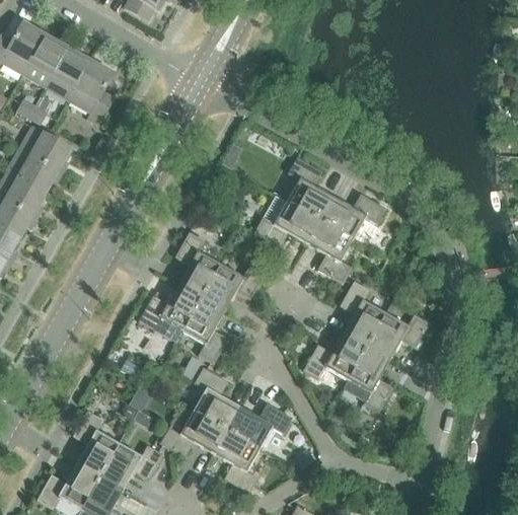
[(154,8),(139,0),(128,0),(125,7),(148,20),(154,8)]
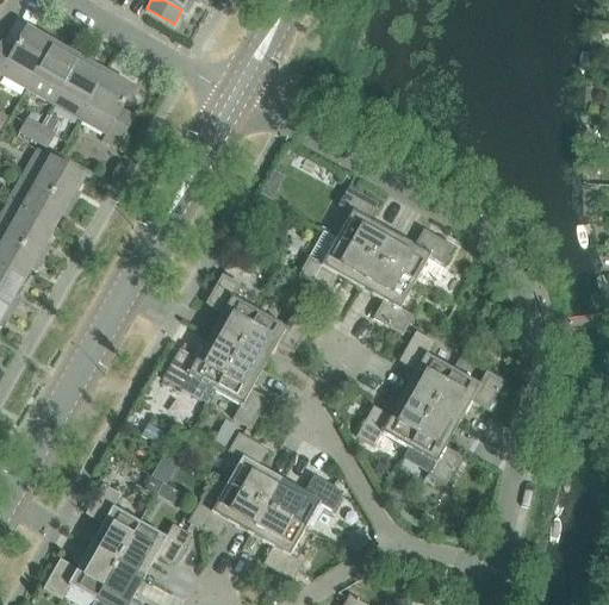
[(163,0),(181,10),(186,13),(193,0),(163,0)]
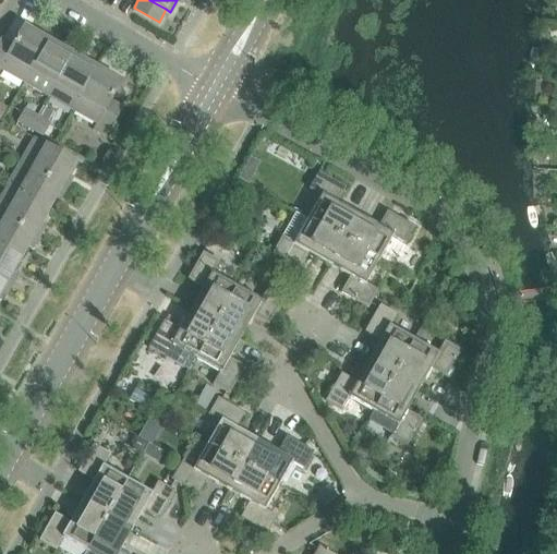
[(1,65),(25,80),(49,38),(24,24),(12,48),(1,65)]
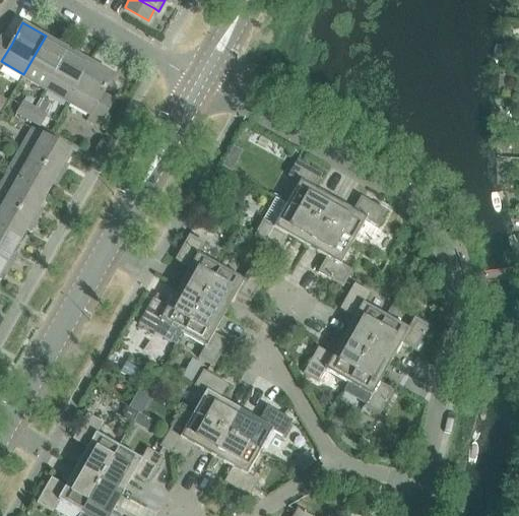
[(23,74),(46,86),(70,44),(62,39),(60,44),(46,36),(23,74)]
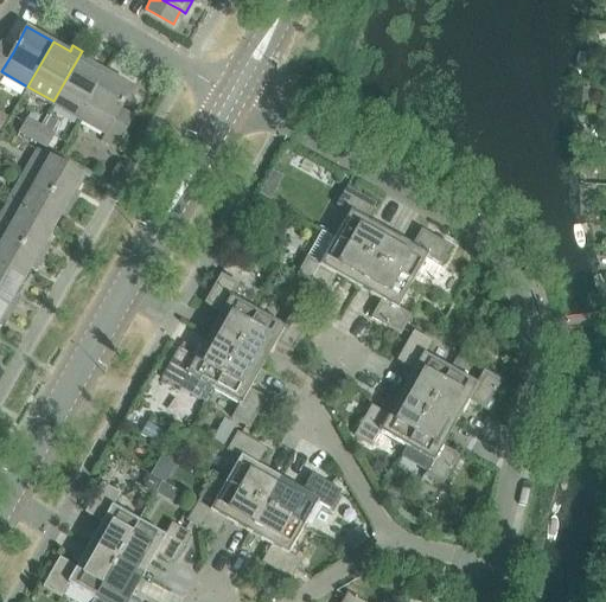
[(0,74),(1,71),(13,52),(0,45),(0,74)]
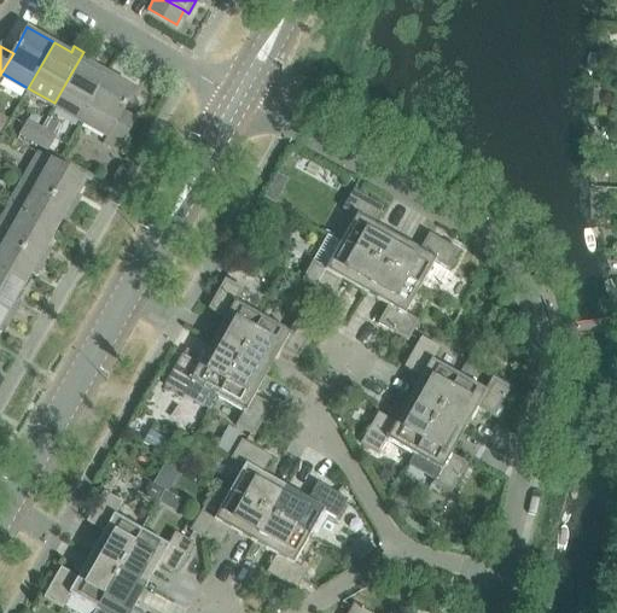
[(54,103),(81,118),(108,71),(91,63),(93,58),(83,52),(54,103)]
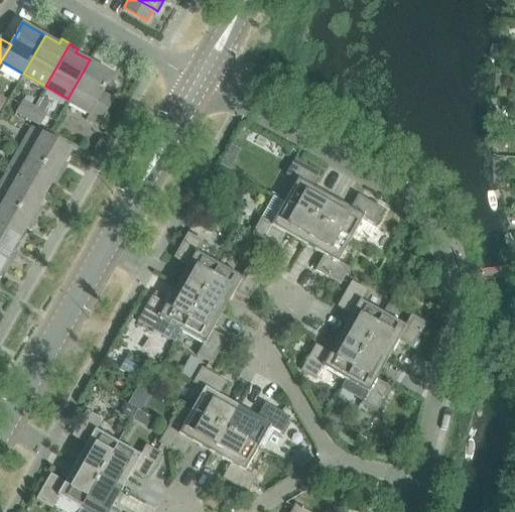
[(68,99),(90,111),(91,112),(100,95),(113,73),(90,59),(68,99)]
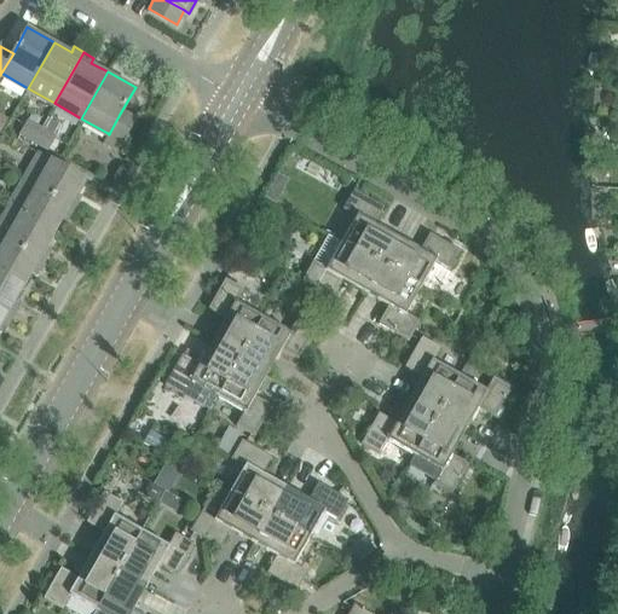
[(109,134),(108,133),(104,140),(119,149),(133,122),(120,114),(109,134)]
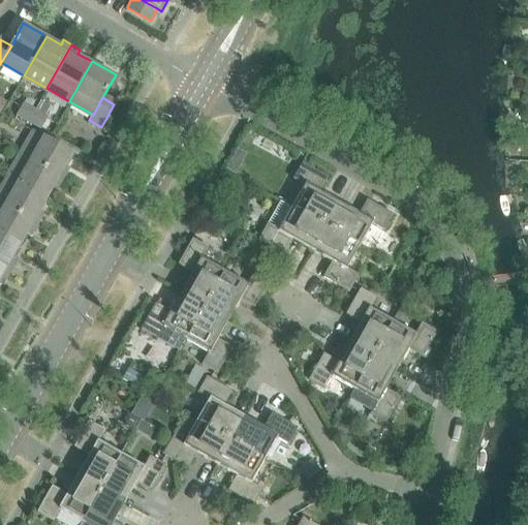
[(18,112),(29,119),(36,107),(24,100),(18,112)]
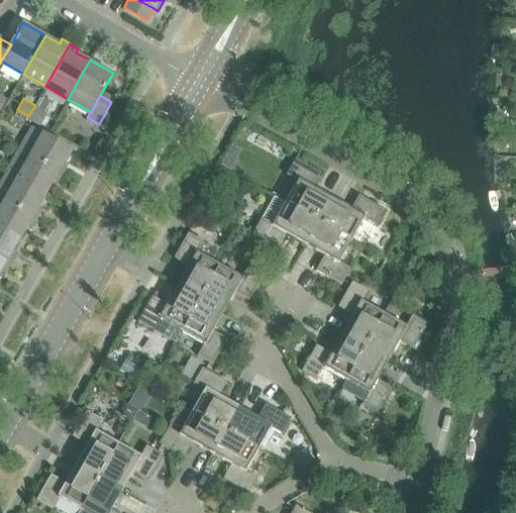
[(35,105),(28,116),(40,122),(46,111),(35,105)]
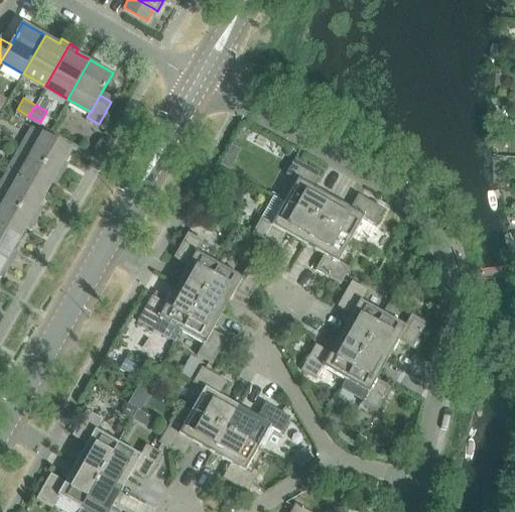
[(32,125),(19,148),(61,172),(67,164),(62,161),(71,147),(32,125)]
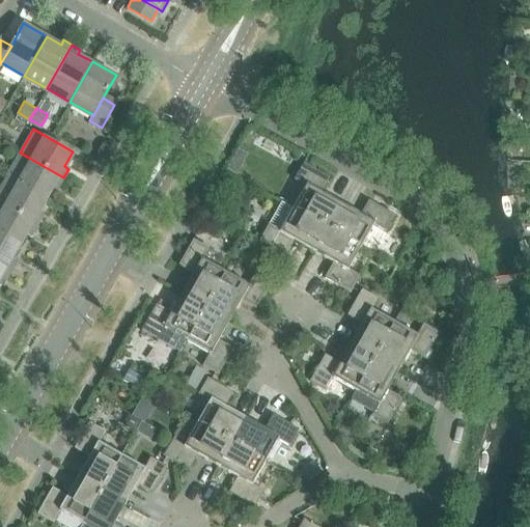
[(6,175),(47,197),(55,183),(59,186),(63,177),(20,153),(6,175)]
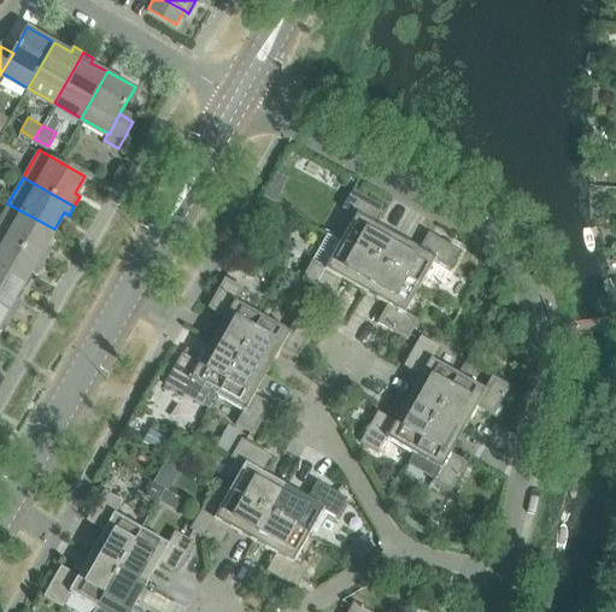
[(356,213),(340,239),(380,262),(396,234),(373,221),(383,204),(352,186),(341,205),(356,213)]
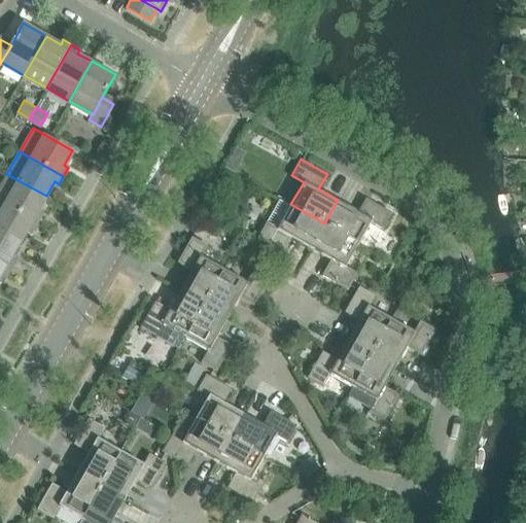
[(6,174),(0,184),(0,200),(37,221),(42,213),(38,210),(46,196),(6,174)]
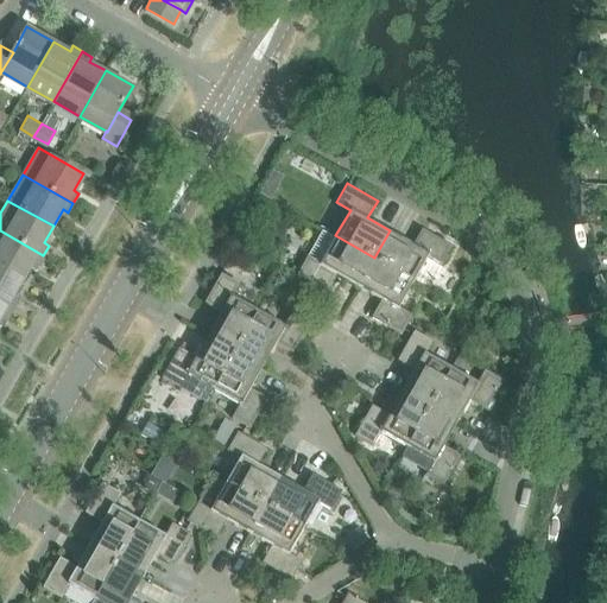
[(390,230),(374,258),(413,279),(428,254),(442,261),(453,243),(422,226),(412,243),(390,230)]
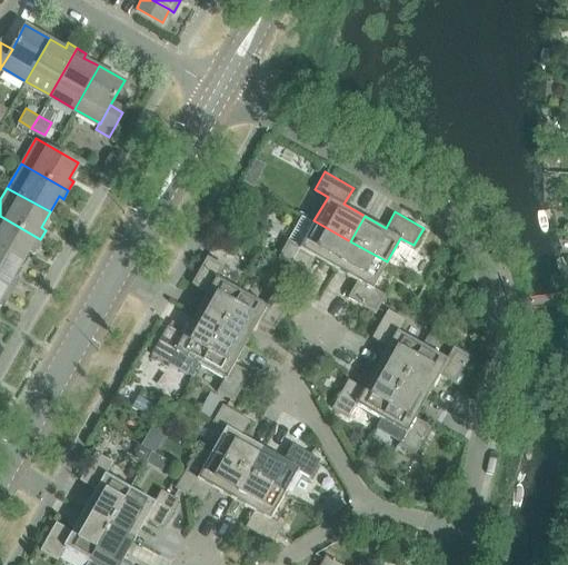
[(0,248),(22,260),(31,245),(36,248),(40,239),(0,216),(0,248)]
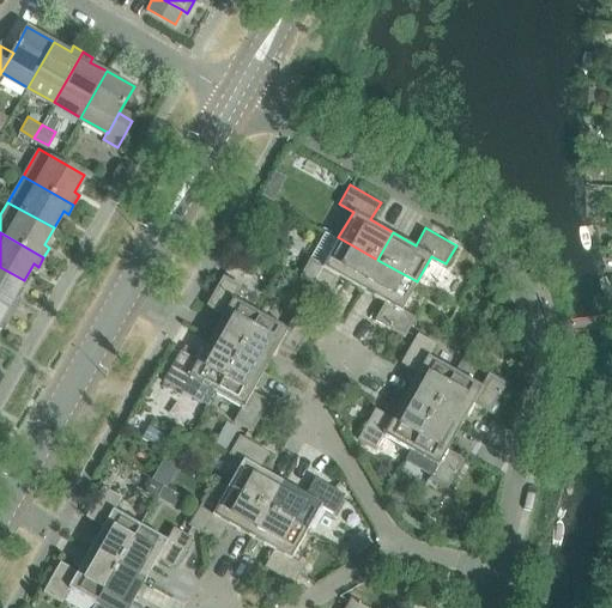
[(339,274),(362,287),(377,260),(338,237),(323,263),(310,255),(300,274),(329,291),(339,274)]
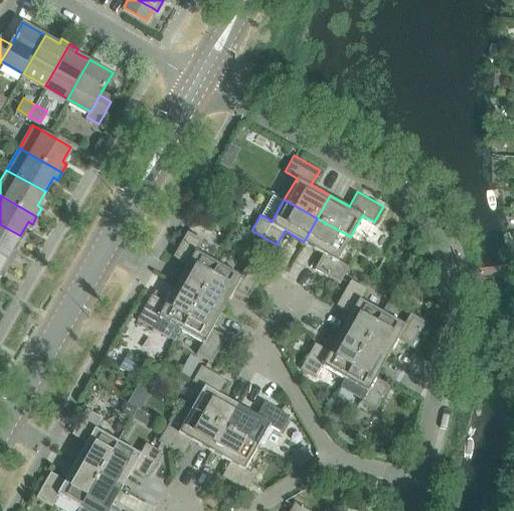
[(317,218),(304,241),(323,252),(315,267),(340,281),(349,266),(338,259),(350,236),(317,218)]
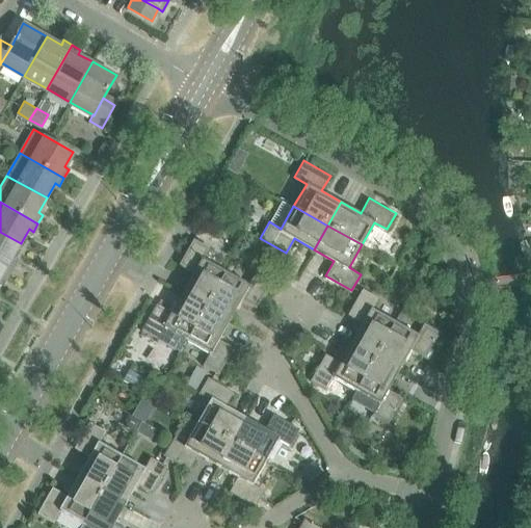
[(21,243),(0,232),(0,262),(11,268),(17,260),(12,258),(21,243)]
